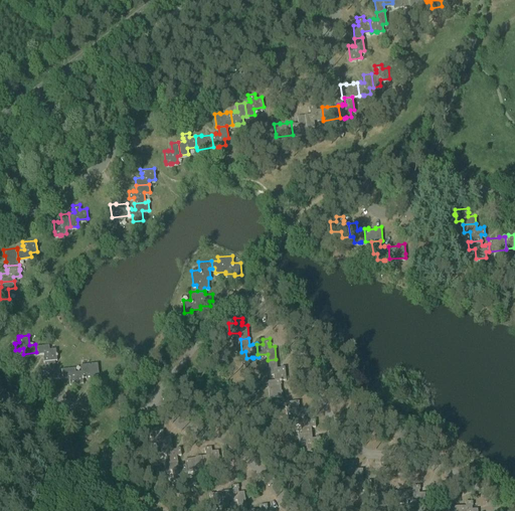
[(44,359),(54,358),(56,358),(56,354),(57,354),(57,352),(56,352),(55,346),(49,347),(48,343),(35,344),(36,352),(43,352),(44,355),(43,355),(43,359),(44,359)]
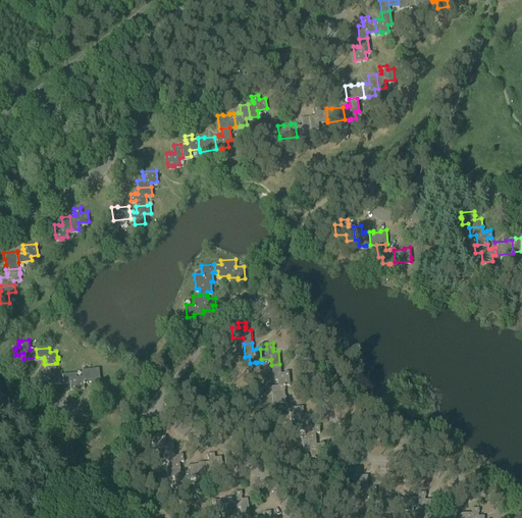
[(50,382),(63,380),(62,372),(56,373),(55,363),(45,364),(46,370),(41,370),(42,378),(46,377),(46,376),(50,376),(50,382)]
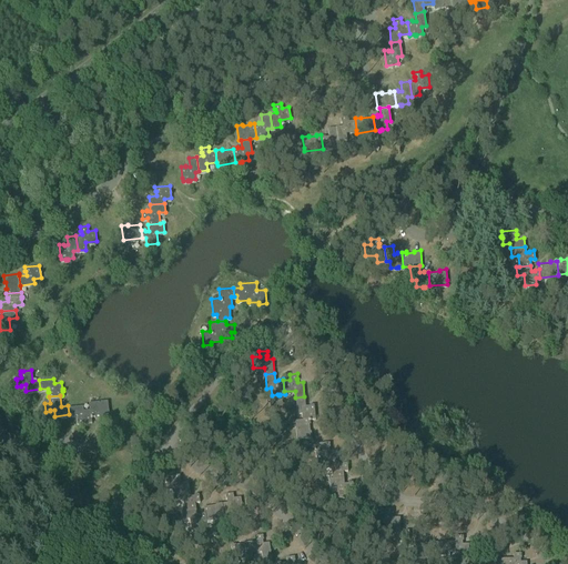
[(302,411),(302,418),(311,416),(311,418),(315,416),(314,402),(308,402),(310,403),(305,404),(304,396),(295,398),(297,412),(302,411)]
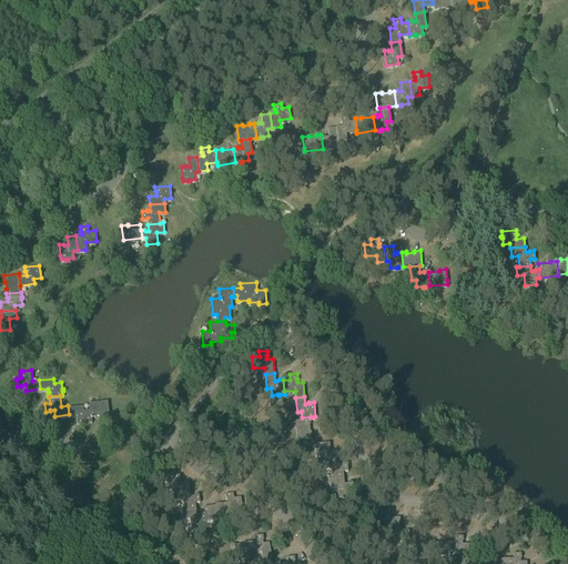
[(89,400),(90,408),(90,415),(91,415),(92,415),(95,414),(94,414),(102,413),(102,414),(109,413),(108,399),(89,400)]
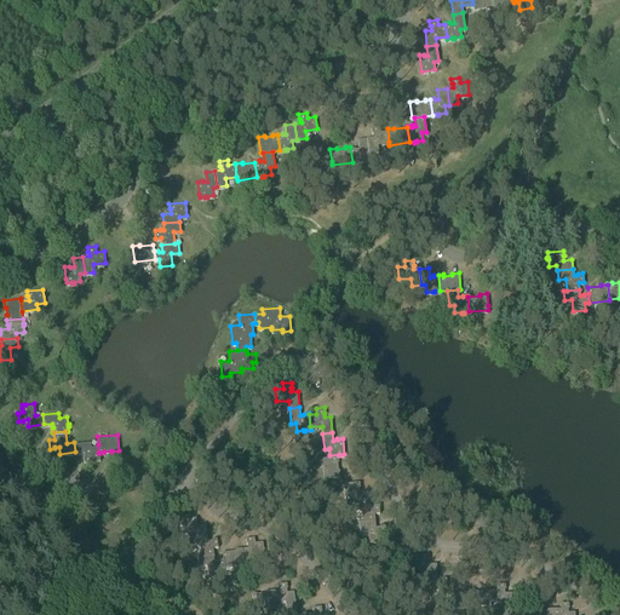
[(74,442),(75,452),(84,450),(85,455),(84,455),(84,460),(99,458),(99,453),(98,453),(98,444),(91,446),(90,441),(74,442)]
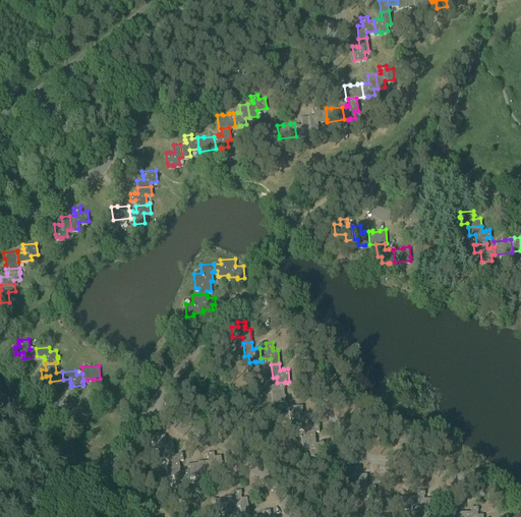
[(285,382),(277,383),(271,384),(272,400),(286,399),(285,393),(284,393),(283,387),(284,386),(284,384),(285,384),(285,383),(285,382)]
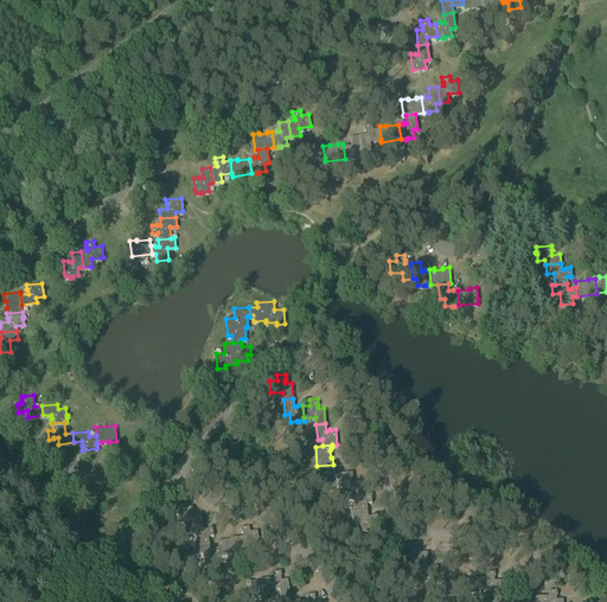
[(345,484),(345,488),(360,487),(360,478),(352,479),(351,474),(352,474),(352,469),(336,471),(337,476),(336,476),(336,479),(337,479),(337,485),(345,484)]
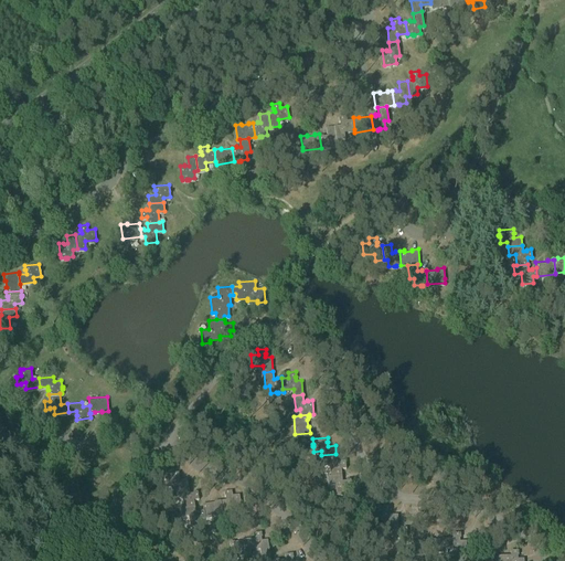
[(329,464),(330,474),(341,473),(341,466),(345,466),(345,458),(340,458),(340,459),(337,459),(336,454),(321,455),(322,464),(329,464)]
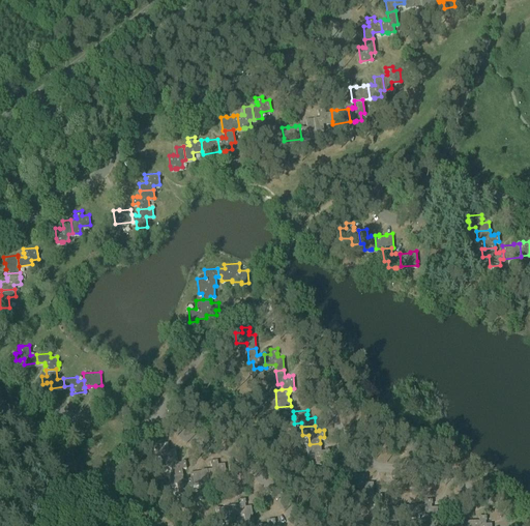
[(163,454),(163,458),(176,456),(175,447),(168,448),(167,445),(168,444),(168,440),(153,442),(154,447),(153,447),(154,449),(154,448),(155,455),(163,454)]
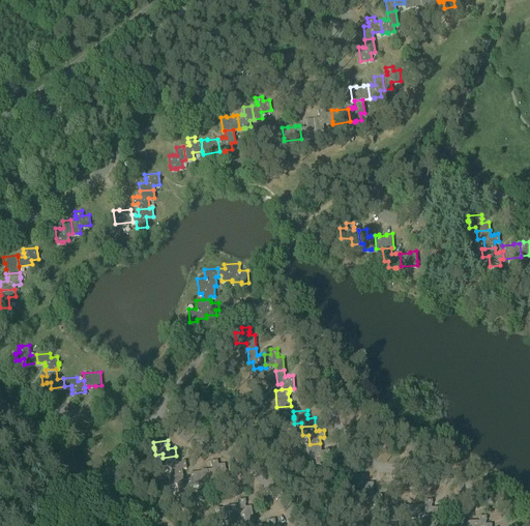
[(320,443),(310,444),(306,444),(307,453),(314,453),(315,463),(325,462),(325,455),(329,455),(328,447),(324,447),(324,448),(321,448),(320,443)]
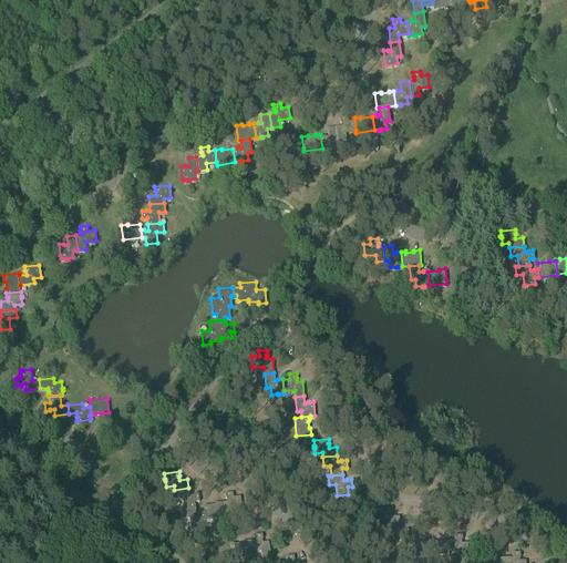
[(184,497),(185,508),(195,505),(194,500),(199,499),(198,491),(194,491),(194,492),(189,493),(189,490),(188,488),(174,490),(175,498),(184,497)]
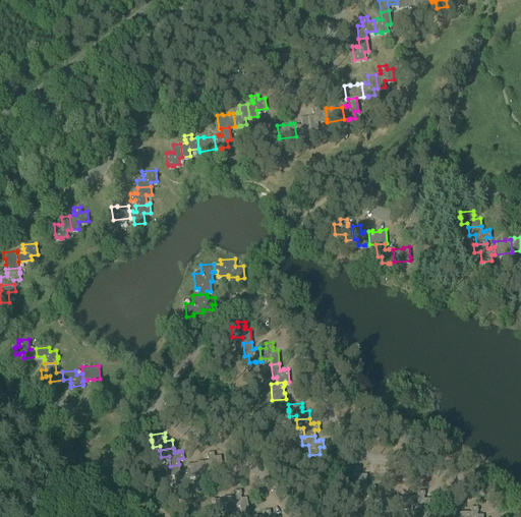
[(209,458),(203,459),(205,472),(213,471),(212,465),(222,463),(221,453),(214,454),(214,450),(206,451),(207,455),(208,455),(209,458)]
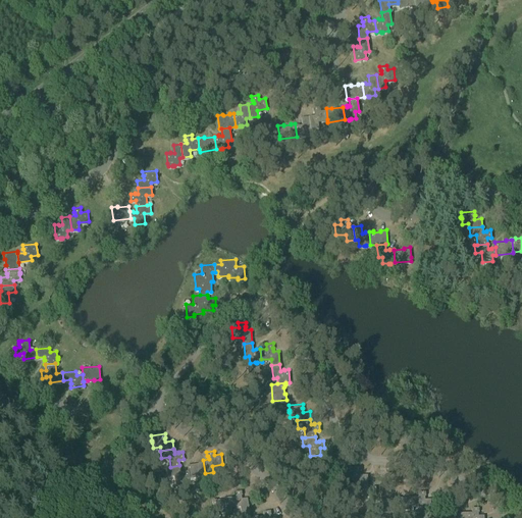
[(187,463),(188,469),(189,476),(205,473),(203,460),(198,461),(198,462),(187,463)]
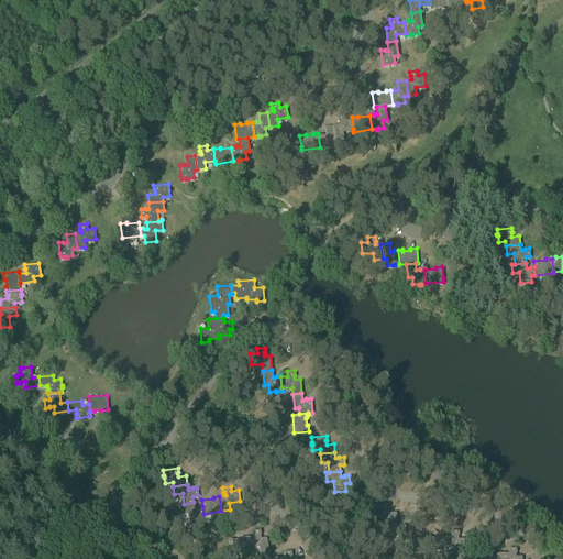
[(194,502),(184,504),(179,504),(180,513),(187,512),(189,523),(200,522),(199,515),(203,514),(202,506),(199,506),(199,507),(195,508),(194,502)]
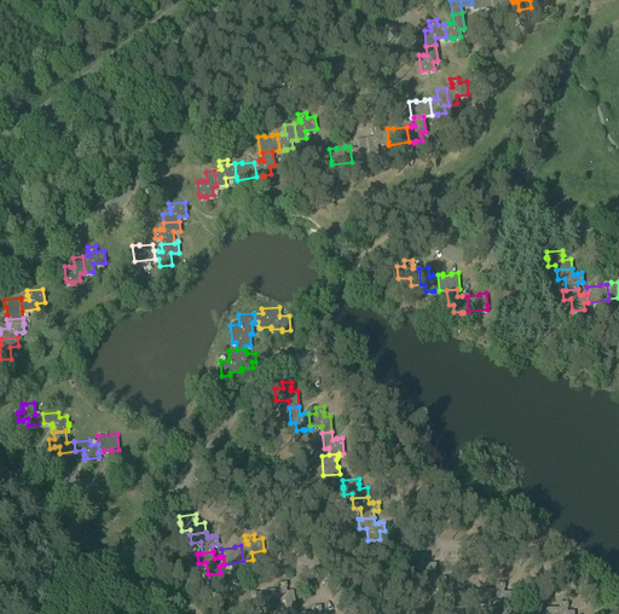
[(284,596),(285,604),(295,603),(293,588),(288,589),(285,579),(277,580),(278,586),(271,588),(273,598),(284,596)]
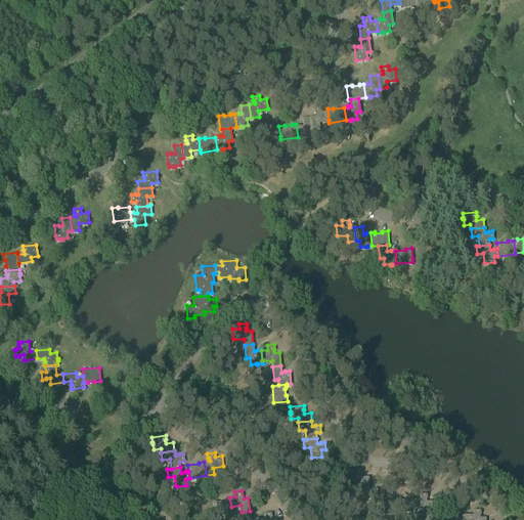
[(424,507),(424,513),(432,513),(432,499),(426,500),(426,495),(427,495),(427,491),(420,491),(420,496),(413,496),(415,507),(424,507)]
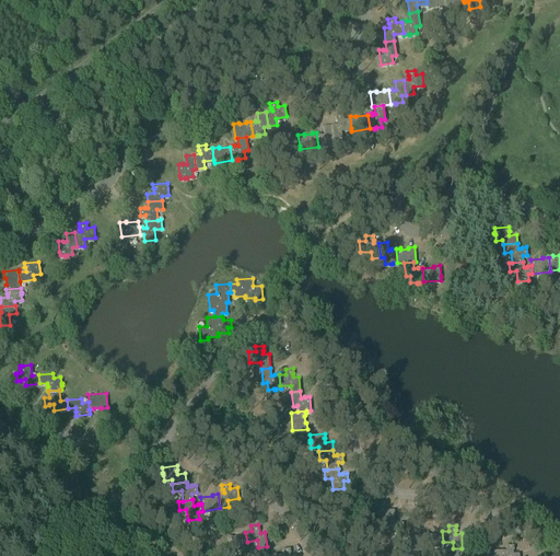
[(443,545),(443,542),(442,531),(435,531),(435,532),(429,532),(429,531),(423,531),(424,532),(424,546),(443,545)]
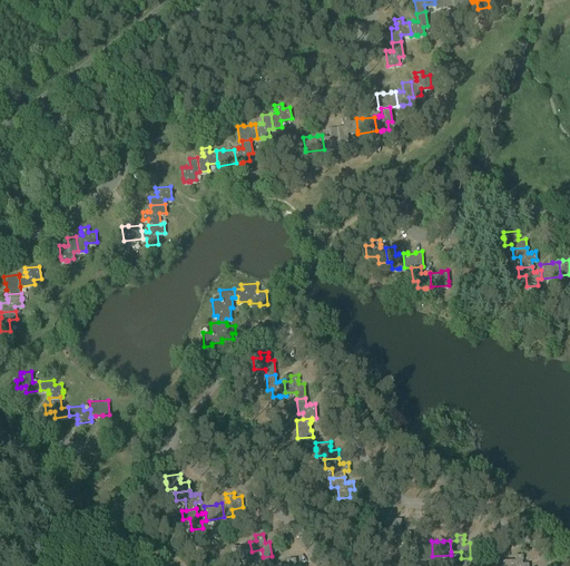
[(252,556),(252,552),(249,542),(244,543),(244,544),(236,545),(236,544),(232,544),(234,558),(252,556)]
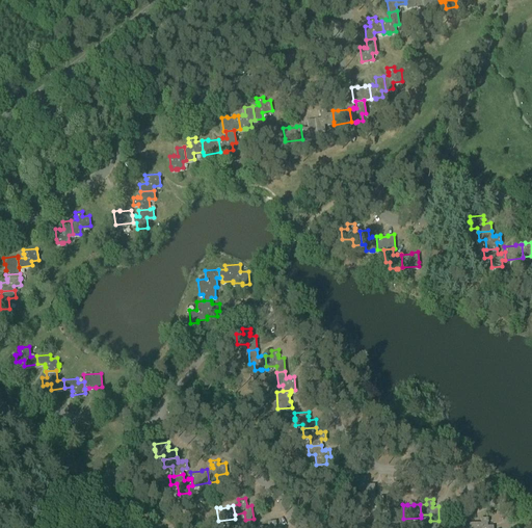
[(404,520),(403,519),(403,505),(397,505),(397,506),(386,507),(386,512),(387,520),(404,520)]
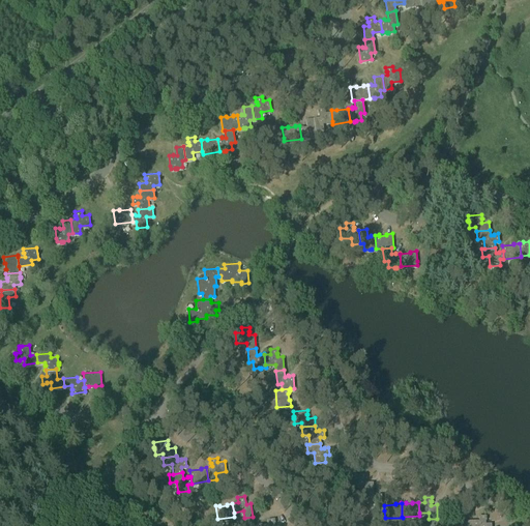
[(491,525),(491,521),(486,521),(486,518),(487,518),(486,514),(478,514),(478,518),(473,519),(472,525),(491,525)]
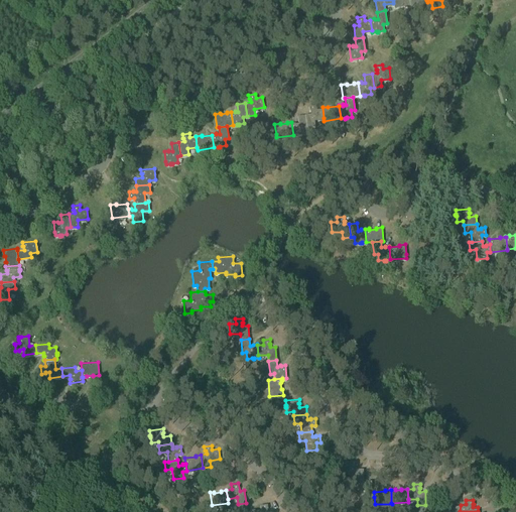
[(255,511),(255,509),(255,508),(251,509),(251,510),(247,510),(246,503),(238,504),(239,511),(255,511)]
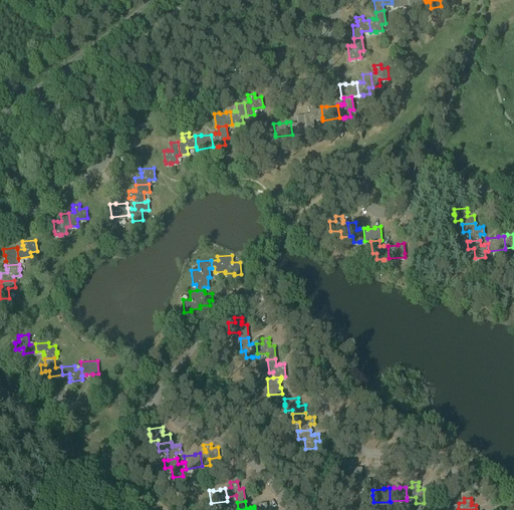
[(272,509),(272,507),(266,508),(266,505),(267,505),(266,501),(259,502),(259,506),(254,507),(254,509),(272,509)]
